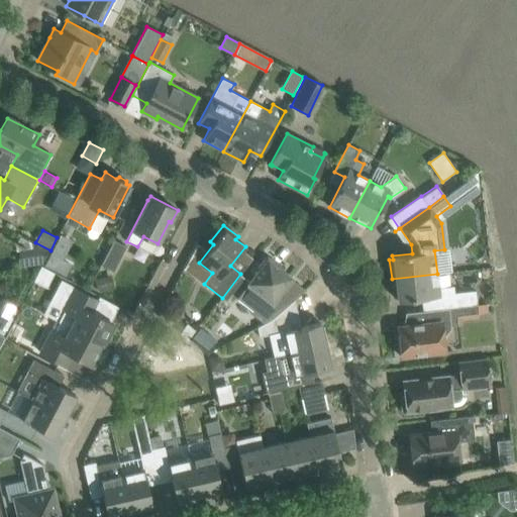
[(100,265),(113,271),(125,246),(112,240),(100,265)]
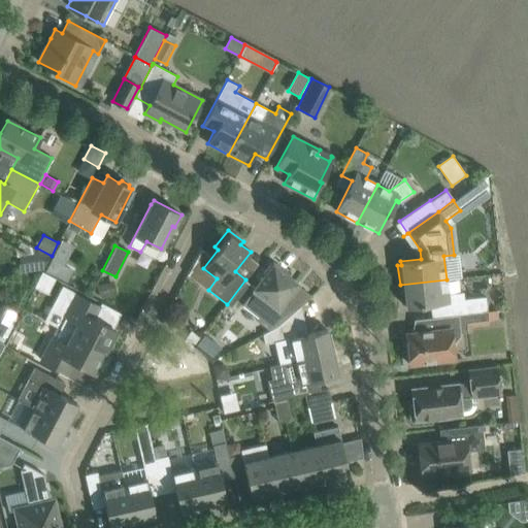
[(256,321),(269,330),(277,326),(282,323),(307,300),(293,289),(297,285),(289,277),(291,275),(272,261),(261,276),(263,277),(242,305),(258,318),(256,321)]
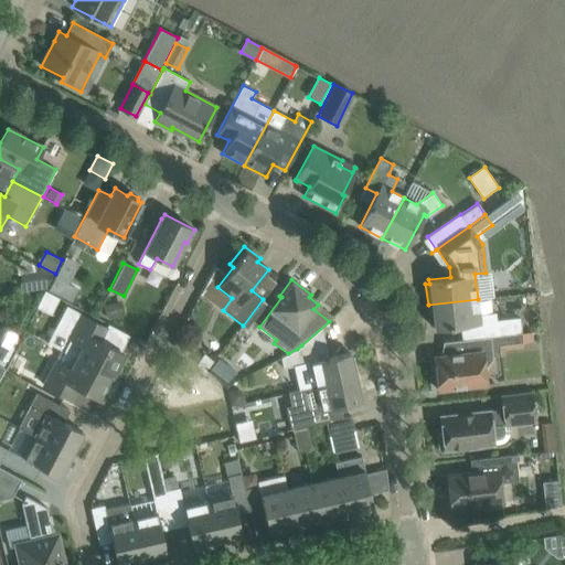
[(45,291),(41,299),(51,305),(55,296),(45,291)]
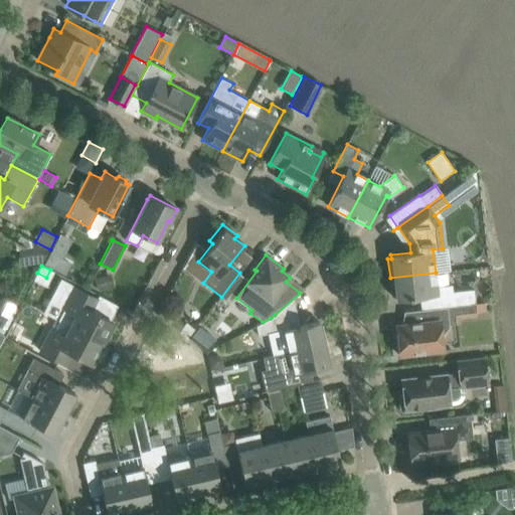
[(436,273),(390,278),(392,297),(395,296),(396,300),(442,295),(444,307),(475,304),(474,290),(453,292),(452,285),(437,287),(436,273)]
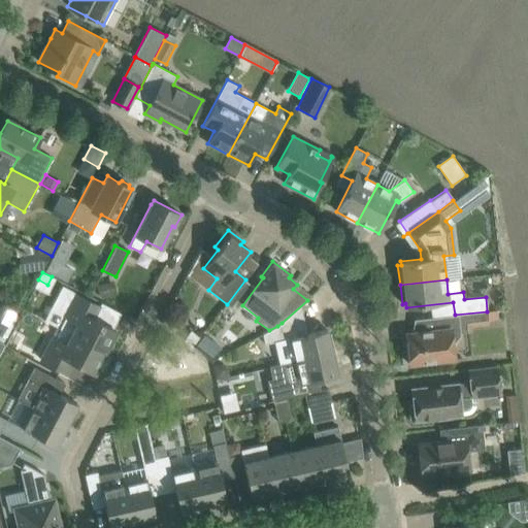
[(107,283),(97,286),(101,299),(111,296),(107,283)]
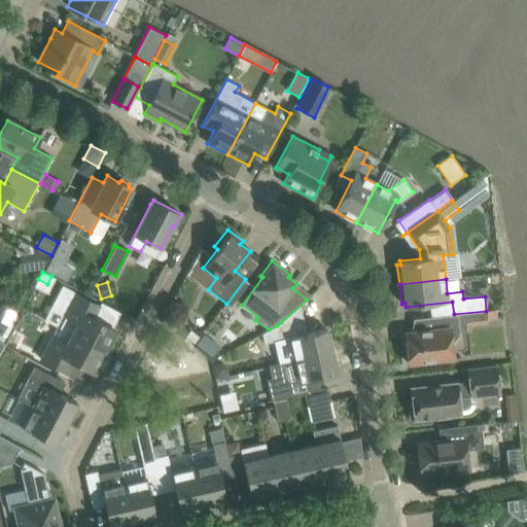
[(63,315),(58,326),(105,351),(116,330),(94,319),(100,307),(74,293),(63,315)]
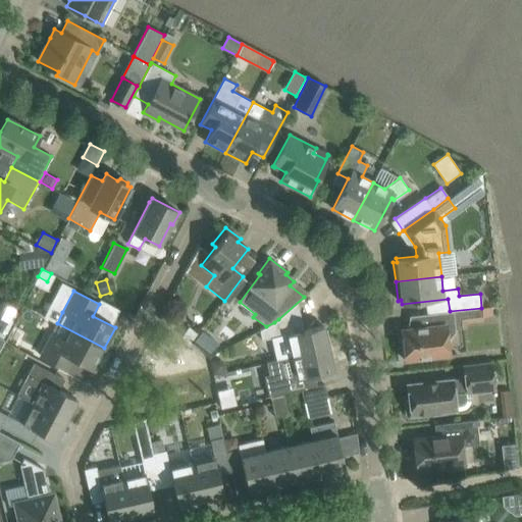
[(491,308),(489,312),(490,316),(493,318),(498,317),(501,313),(500,309),(496,307),(491,308)]
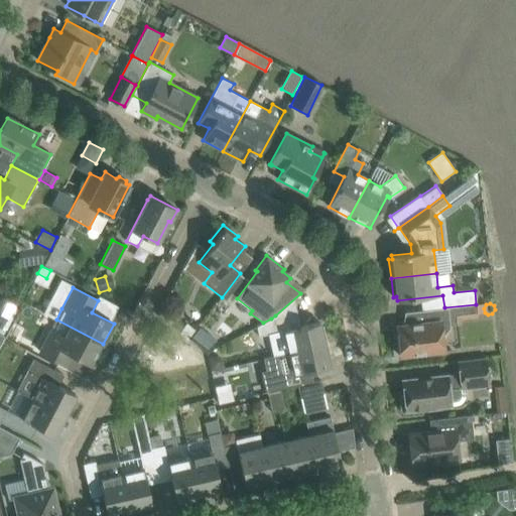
[(450,329),(448,308),(406,311),(408,331),(397,332),(400,356),(442,352),(441,337),(444,336),(450,329)]
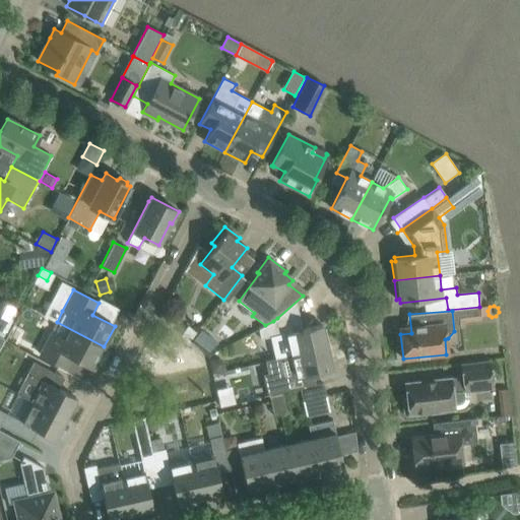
[(271,336),(276,359),(290,355),(327,347),(322,324),(280,334),(277,318),(273,321),(265,325),(258,329),(260,339),(271,336)]
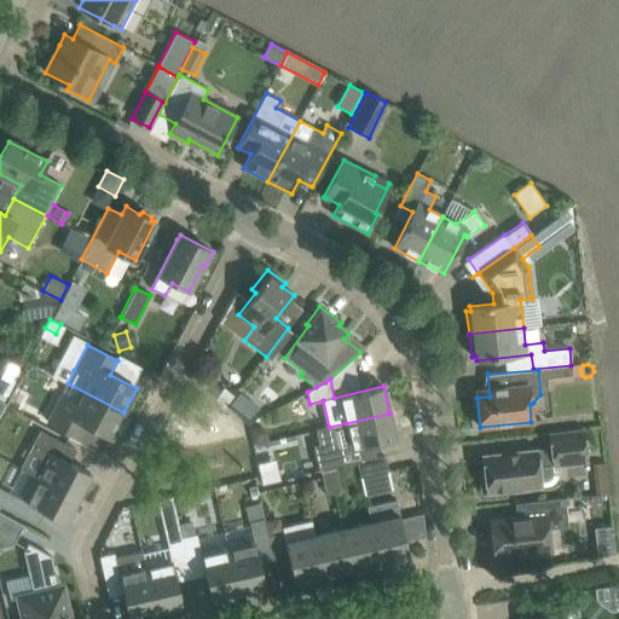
[(123,412),(68,383),(61,397),(47,422),(77,438),(85,423),(111,437),(123,412)]
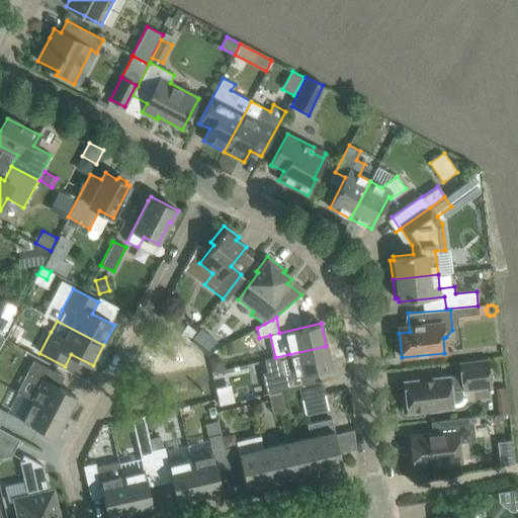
[(187,325),(180,334),(189,340),(196,332),(187,325)]
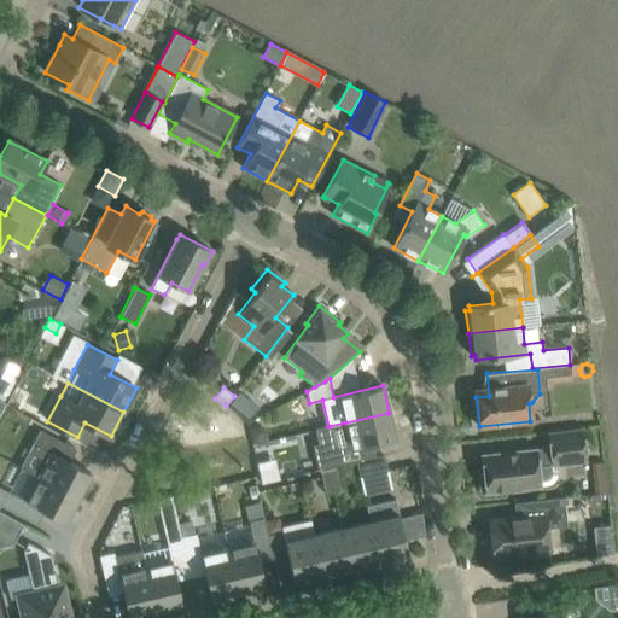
[(239,391),(229,403),(249,420),(258,407),(239,391)]
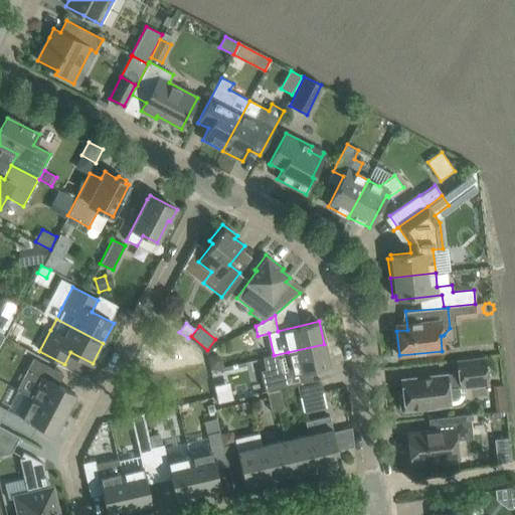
[(280,389),(297,385),(295,374),(329,366),(324,344),(288,352),(274,355),(262,358),(266,378),(264,378),(267,392),(280,389)]
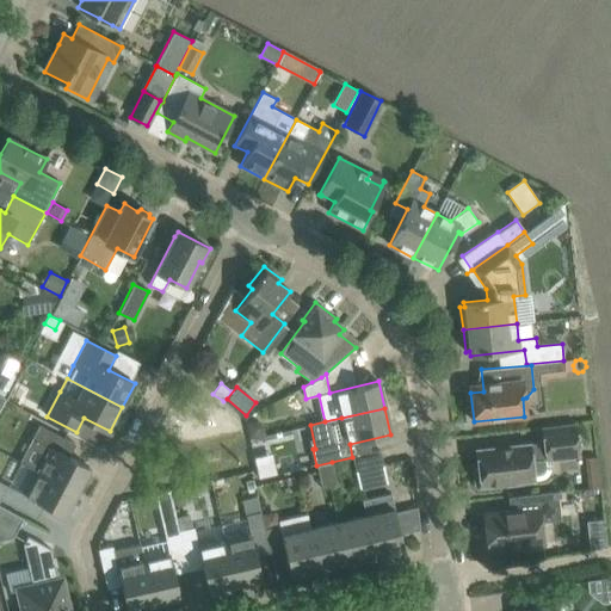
[(50,448),(38,471),(78,492),(90,468),(57,451),(65,438),(53,432),(39,425),(32,438),(50,448)]
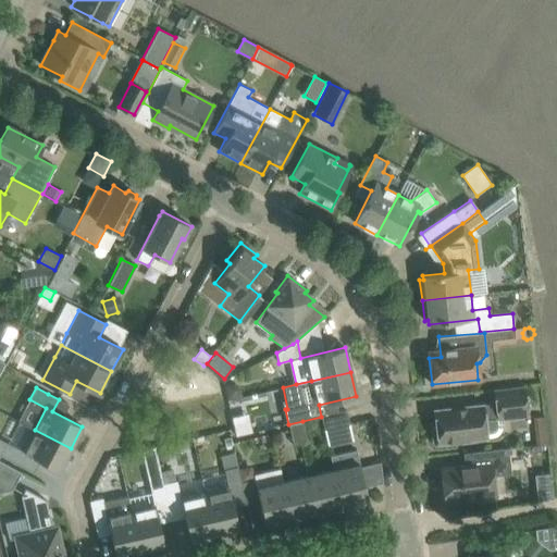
[(433,444),(438,448),(456,446),(455,442),(486,437),(493,436),(496,435),(499,432),(502,429),(500,419),(528,416),(524,387),(494,391),(496,406),(483,407),(483,405),(462,407),(463,410),(455,411),(455,408),(434,410),(436,425),(431,431),(433,444)]
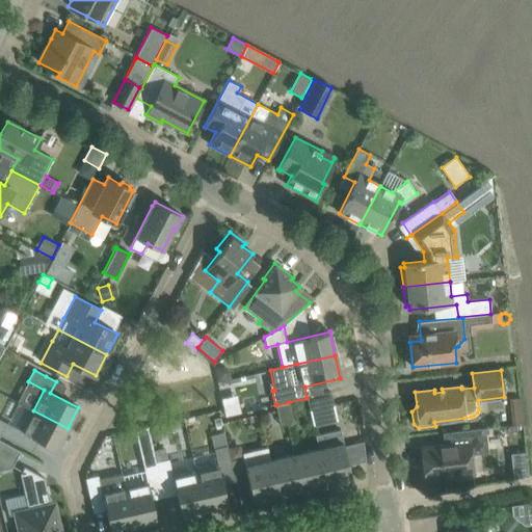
[(330,392),(307,398),(310,410),(334,405),(330,392)]
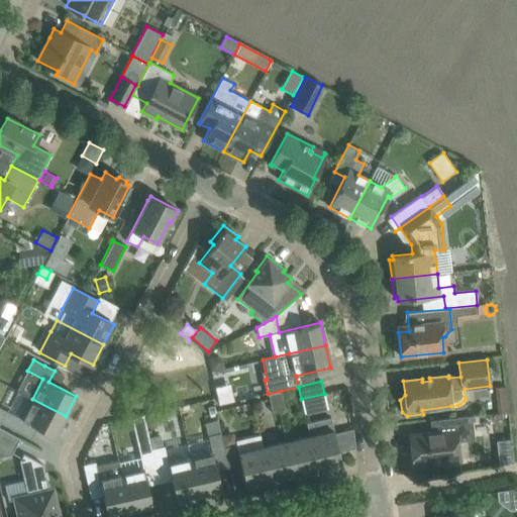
[(268,394),(270,403),(283,400),(281,391),(268,394)]
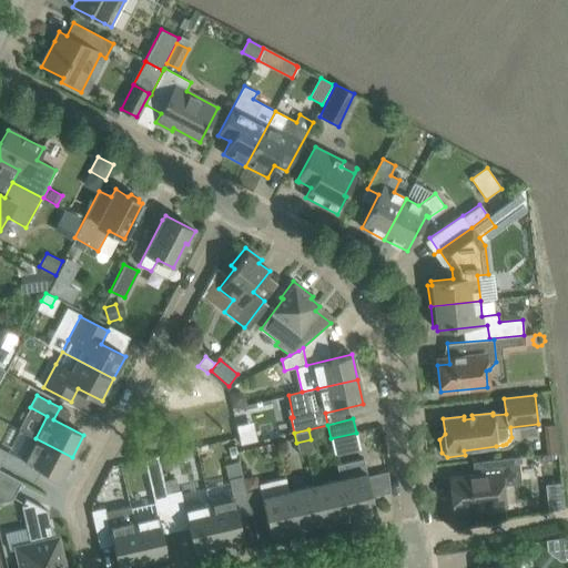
[(72,457),(36,438),(23,460),(60,479),(72,457)]
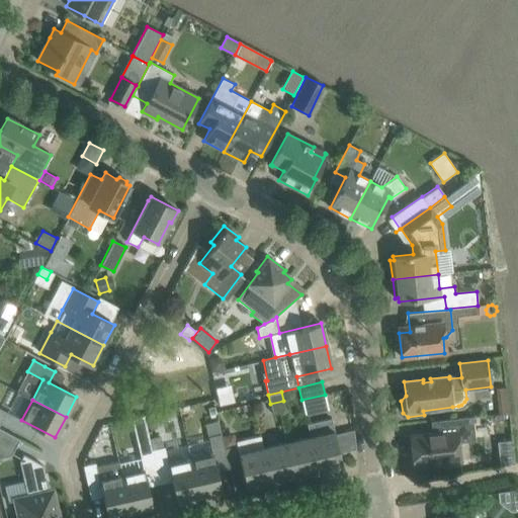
[(283,401),(270,404),(273,414),(286,411),(283,401)]
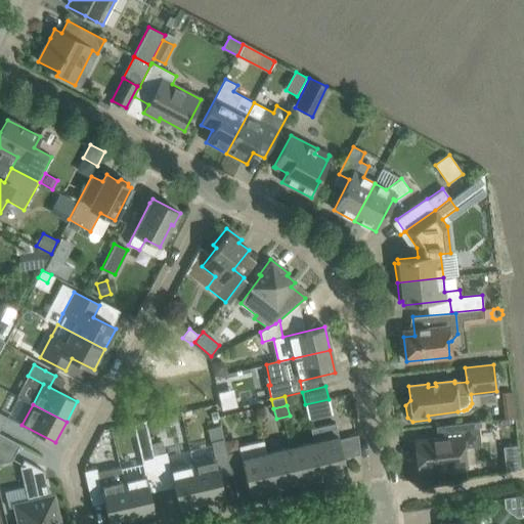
[(0,429),(1,428),(12,434),(17,422),(0,412),(0,429)]
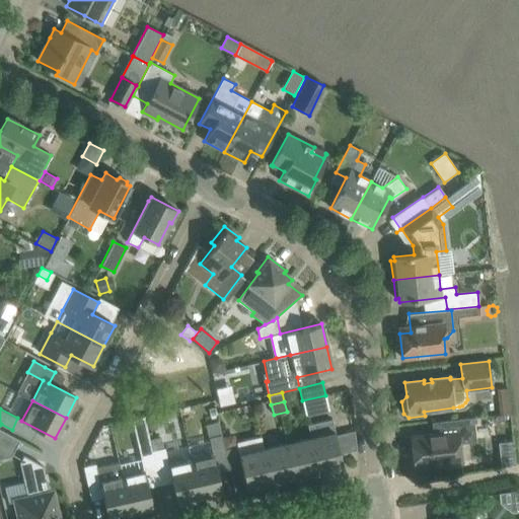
[(473,418),(443,421),(445,433),(411,437),(414,467),(461,462),(459,444),(476,442),(473,418)]
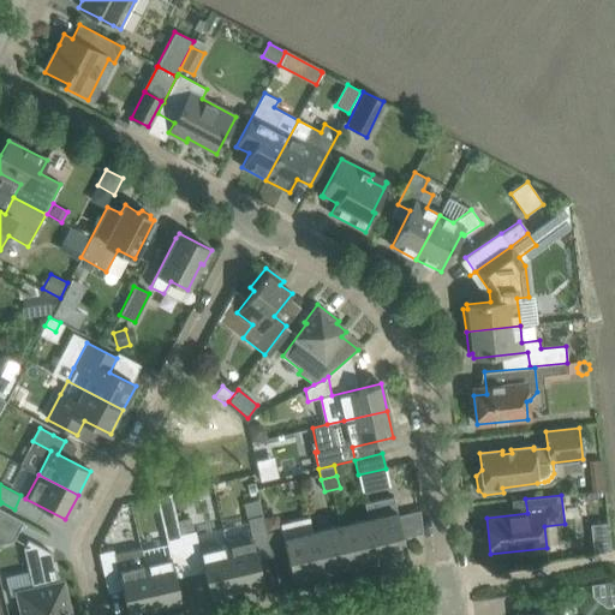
[(364,503),(368,519),(377,561),(406,554),(393,496),(364,503)]
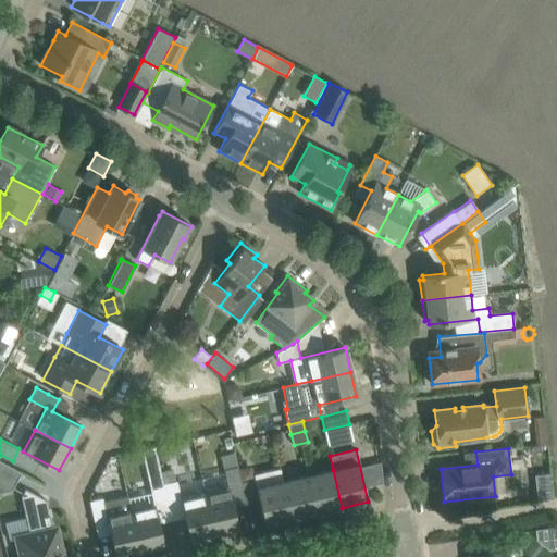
[(0,460),(0,492),(12,490),(21,472),(0,460)]
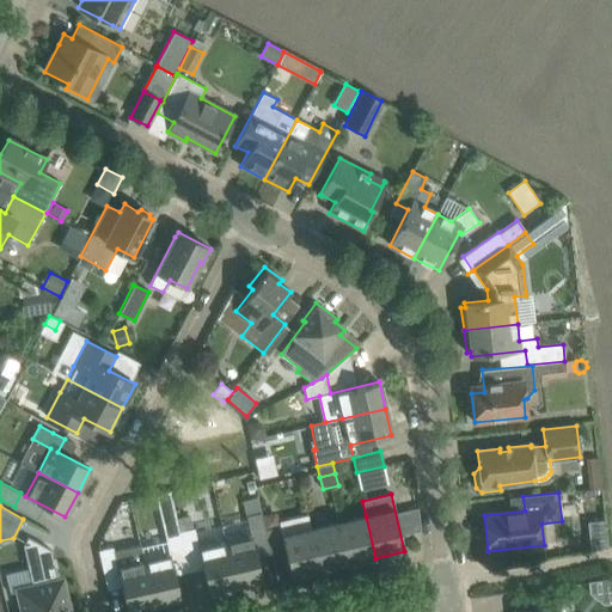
[(275,509),(262,513),(262,515),(264,527),(277,525),(275,509)]
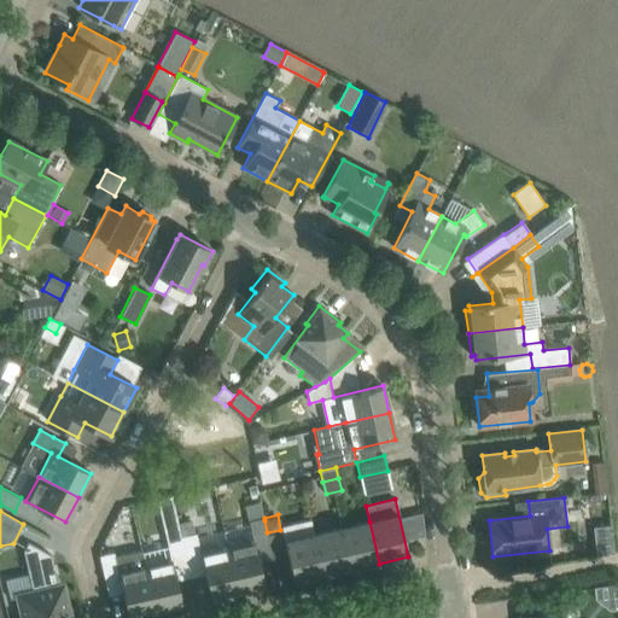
[(249,522),(252,536),(267,532),(264,520),(264,518),(249,522)]
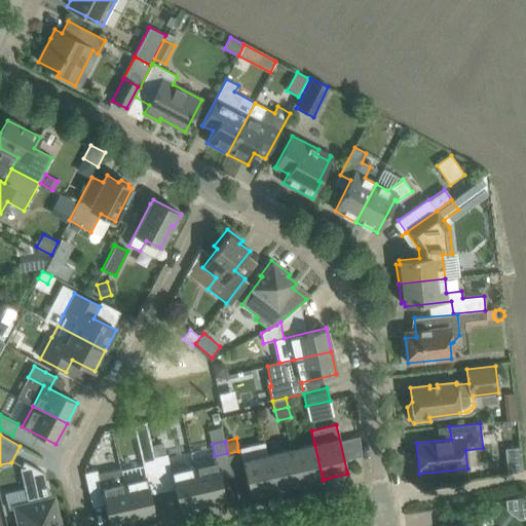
[(162,443),(152,446),(161,486),(174,483),(179,509),(201,503),(193,465),(171,471),(166,454),(164,454),(162,443)]
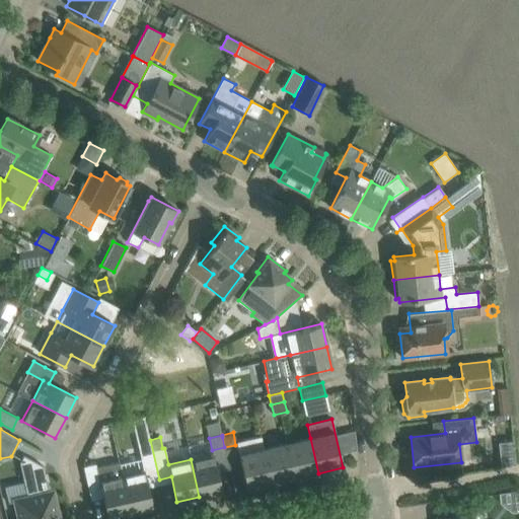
[(272,484),(264,449),(263,449),(261,437),(245,440),(244,445),(225,449),(230,473),(242,469),(246,490),(272,484)]
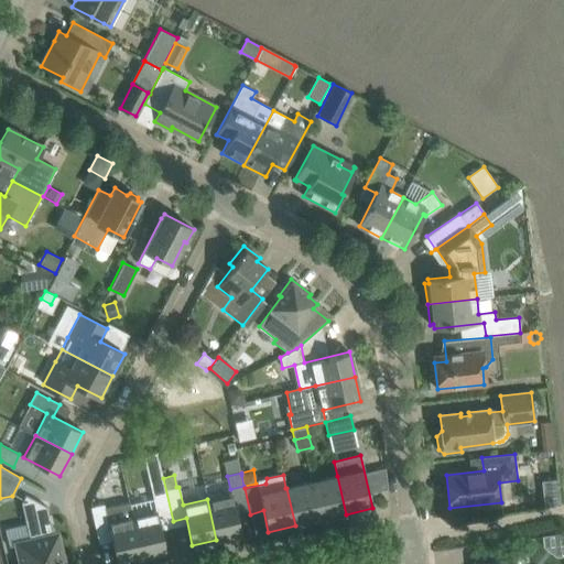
[(337,476),(312,483),(321,520),(346,514),(337,476)]
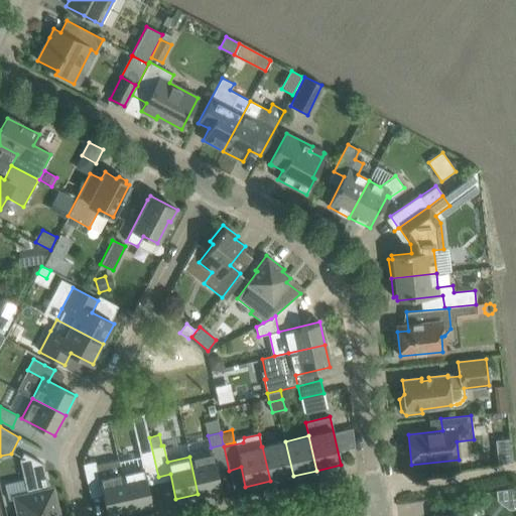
[(140,457),(118,462),(121,473),(130,509),(151,504),(146,479),(158,477),(149,437),(139,439),(141,450),(139,450),(140,457)]
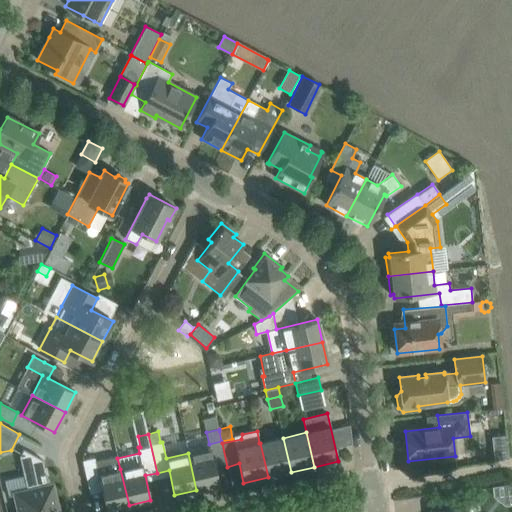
[(283,438),(260,443),(268,477),(291,472),(283,438)]
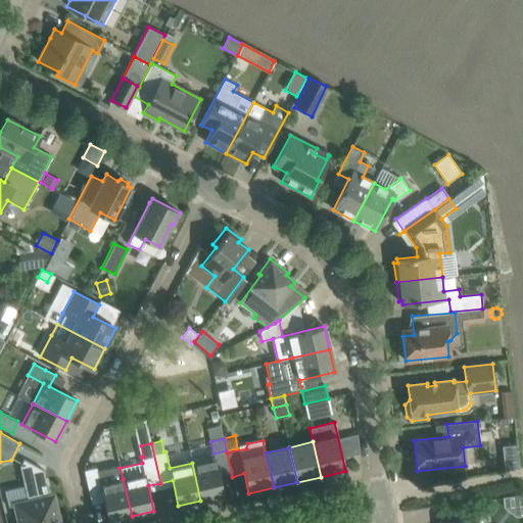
[(215,458),(192,463),(200,501),(224,494),(215,458)]
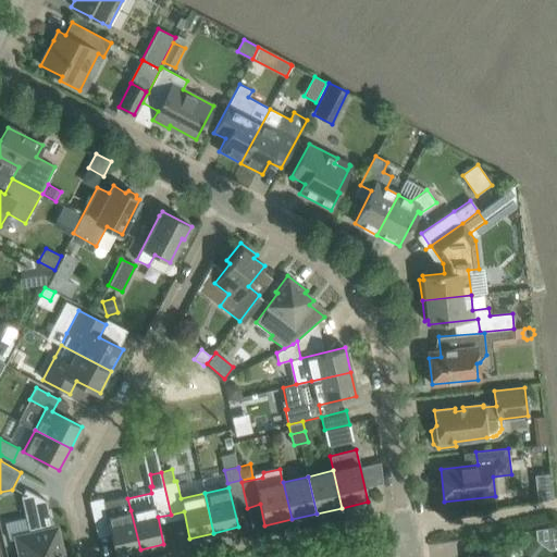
[(34,533),(17,537),(21,556),(62,556),(56,529),(53,529),(47,500),(25,489),(21,497),(26,517),(29,517),(34,533)]
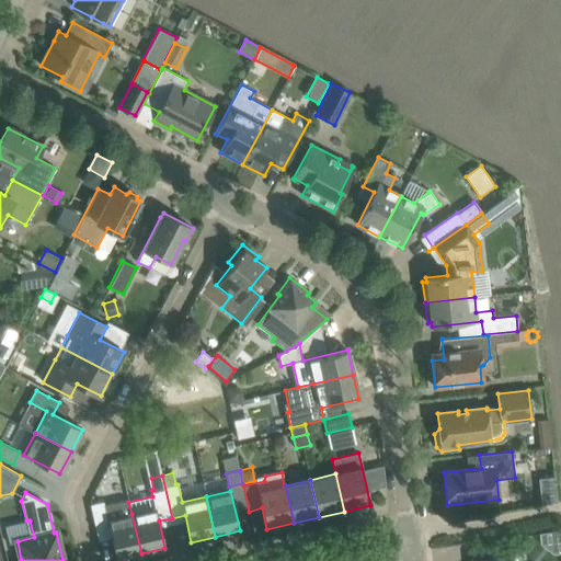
[(132,514),(128,502),(128,501),(104,506),(103,502),(90,504),(96,535),(110,531),(116,559),(141,553),(132,514)]
